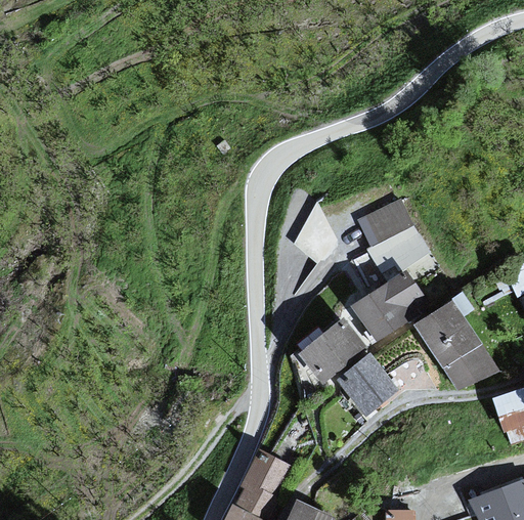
[(404,200),(360,220),(374,247),(368,251),(387,284),(432,254),(404,200)]
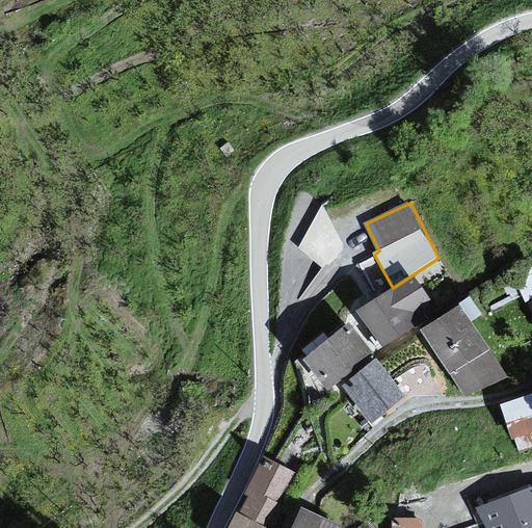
[(393,288),(355,311),(381,348),(442,316),(413,275),(393,288)]
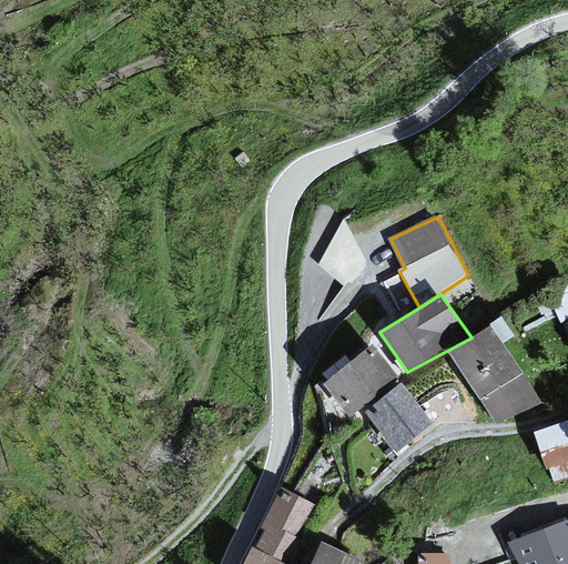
[(472,338),(448,353),(498,423),(543,400),(488,326),(472,338)]
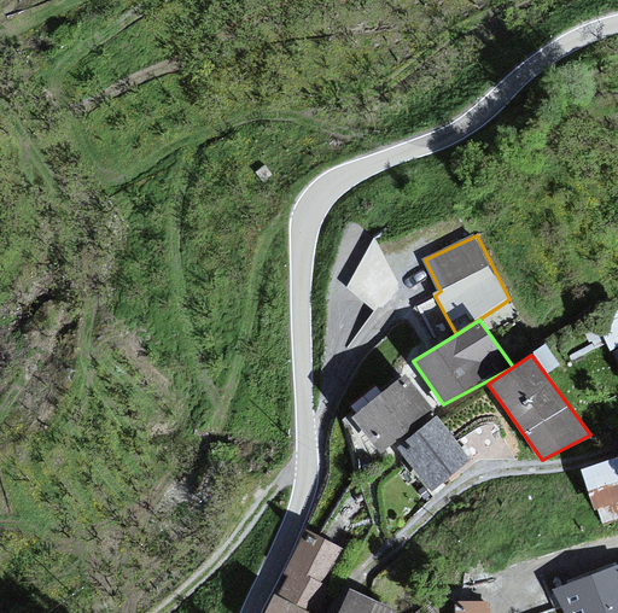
[(403,375),(351,419),(378,453),(435,412),(403,375)]
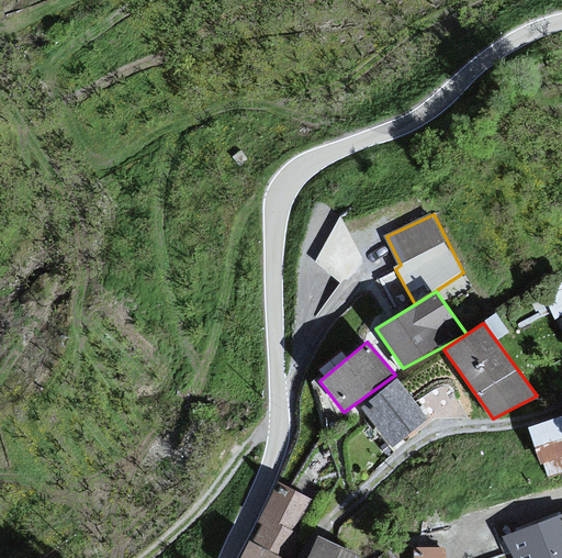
[(393,379),(363,403),(394,446),(427,416),(393,379)]
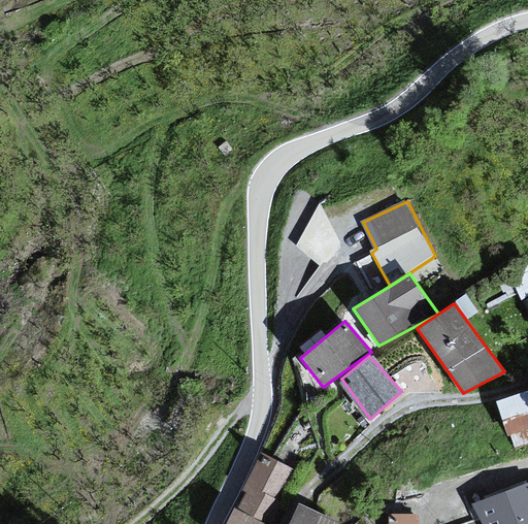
[(527,389),(493,401),(513,446),(527,441),(527,389)]
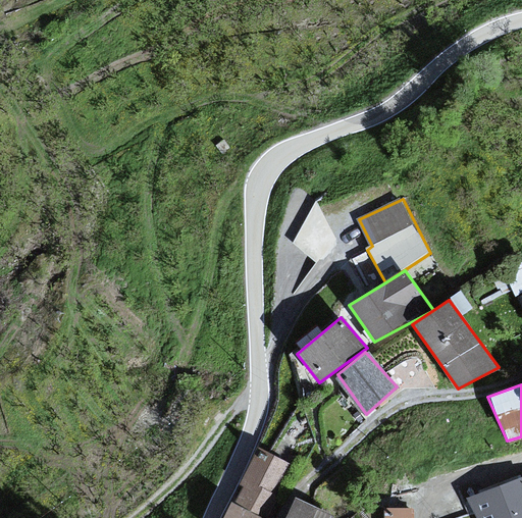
[(244,486),(236,501),(267,517),(273,493),(289,461),(258,449),(240,483),(244,486)]
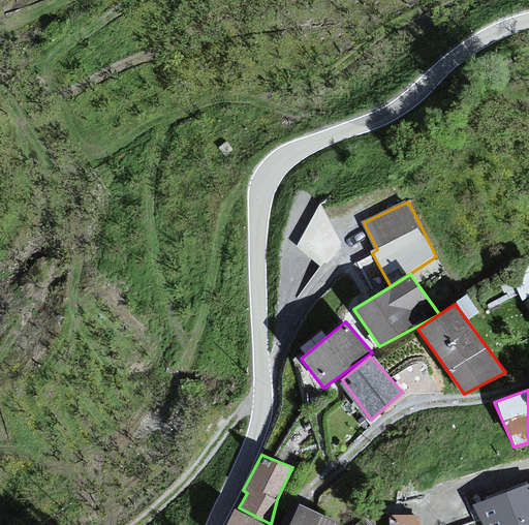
[(528,484),(480,501),(489,524),(526,524),(528,524),(528,484)]
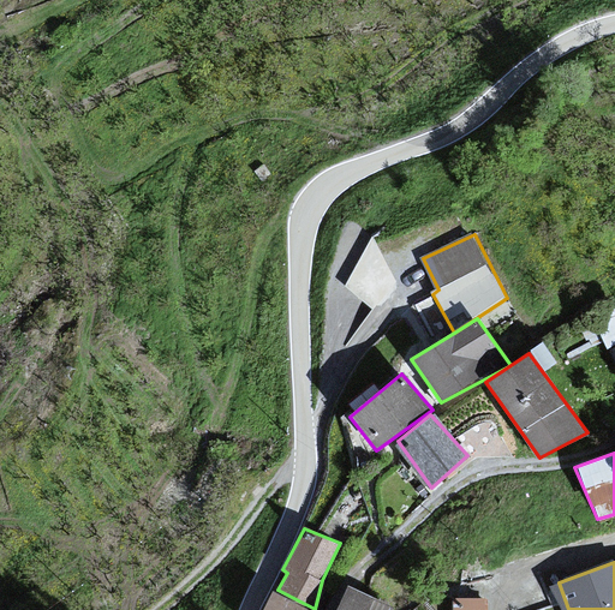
[(392,609),(395,606),(346,584),(334,609),(392,609)]
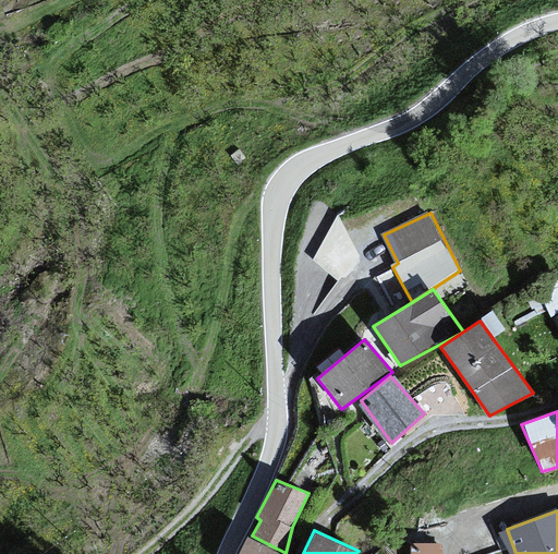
[(280,553),(246,537),(239,553),(280,553)]
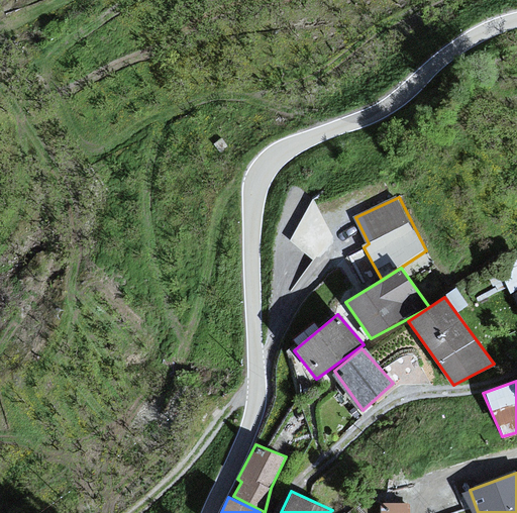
[(408,512),(407,501),(380,501),(381,512),(408,512)]
